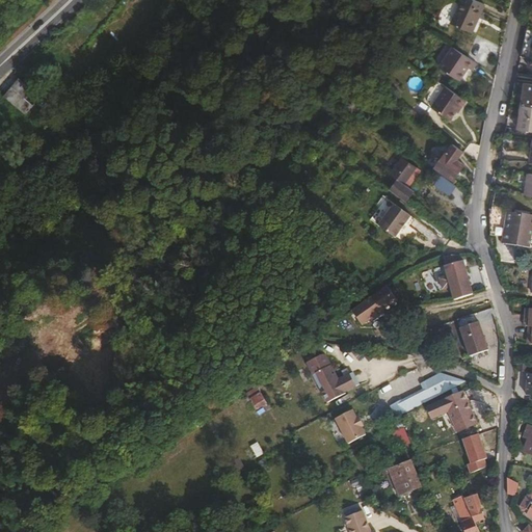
[(487,2),(482,0),(463,0),(455,21),(476,29),(487,2)]
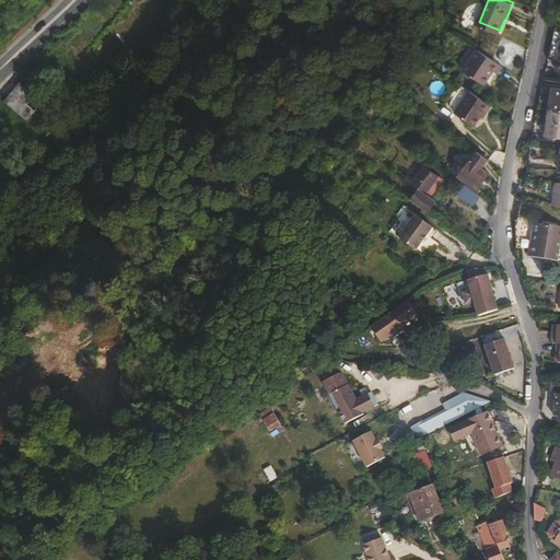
[(479,47),(474,57),(496,71),(498,68),(501,70),(506,63),(479,47)]
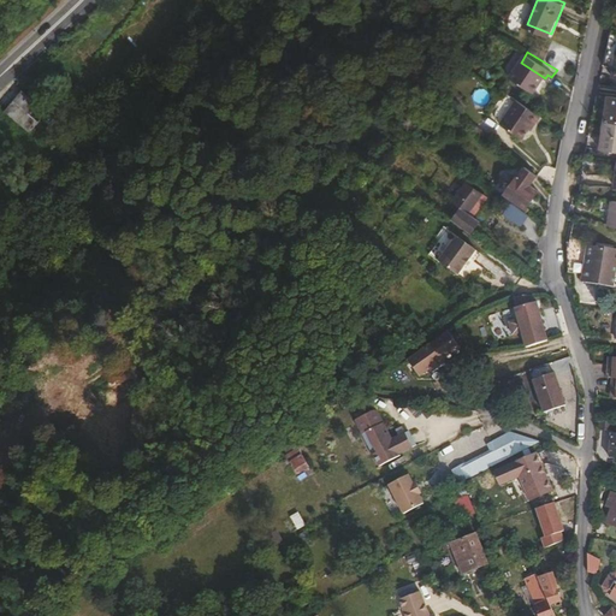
[(521,63),(514,75),(538,90),(545,78),(521,63)]
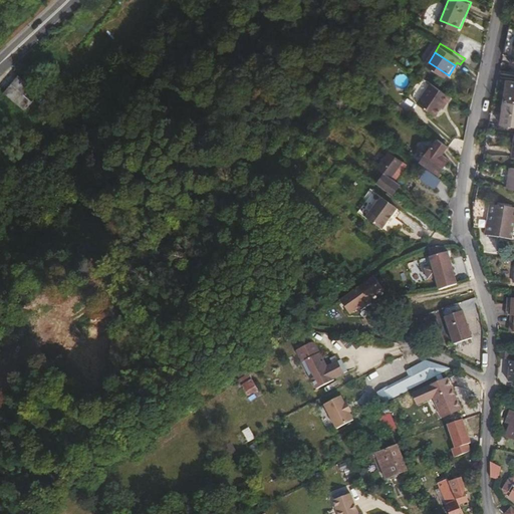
[(42,90),(21,73),(5,92),(26,110),(42,90)]
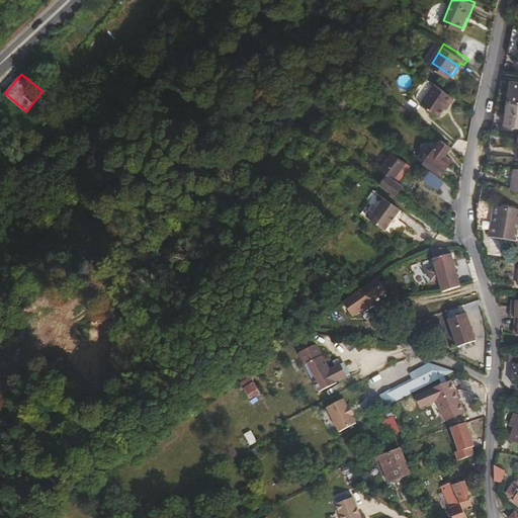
[(452,103),(458,96),(438,82),(424,101),(441,114),(447,106),(451,101),(452,103)]
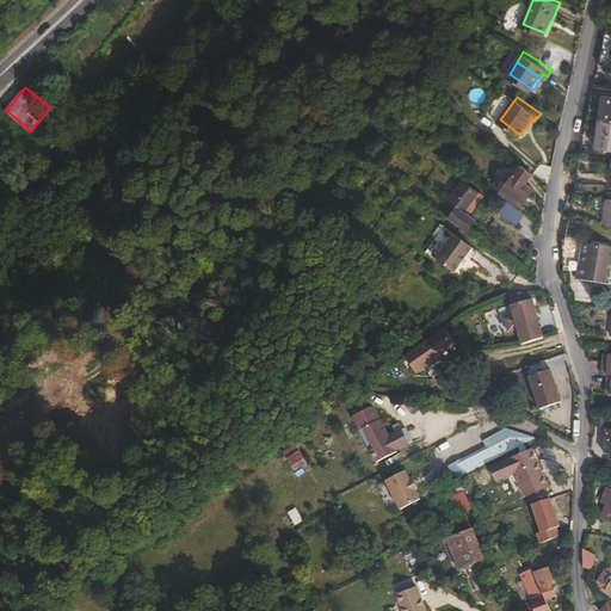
[(610,147),(610,119),(602,118),(598,146),(610,147)]
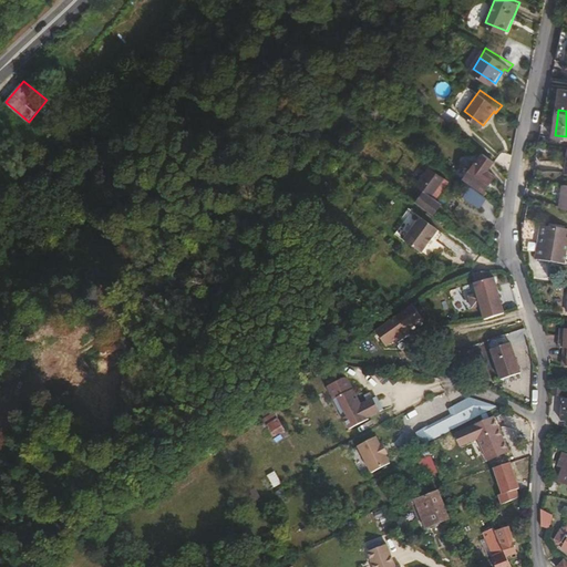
[(439,113),(436,116),(447,124),(450,121),(439,113)]
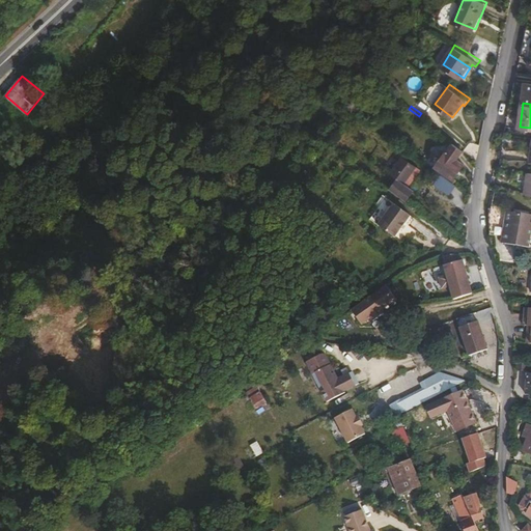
[(458,157),(464,148),(453,141),(436,166),(452,177),(464,161),(458,157)]
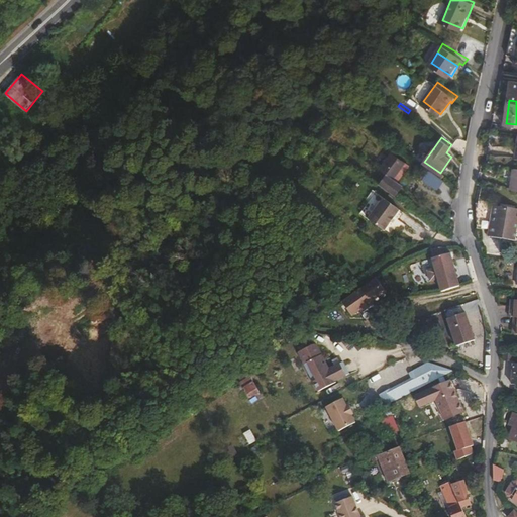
[(389,152),(377,169),(383,174),(389,179),(401,163),(389,152)]
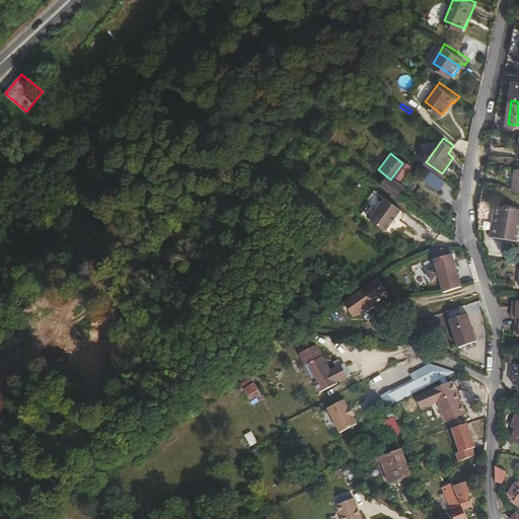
[(390,179),(394,182),(406,166),(402,163),(390,179)]
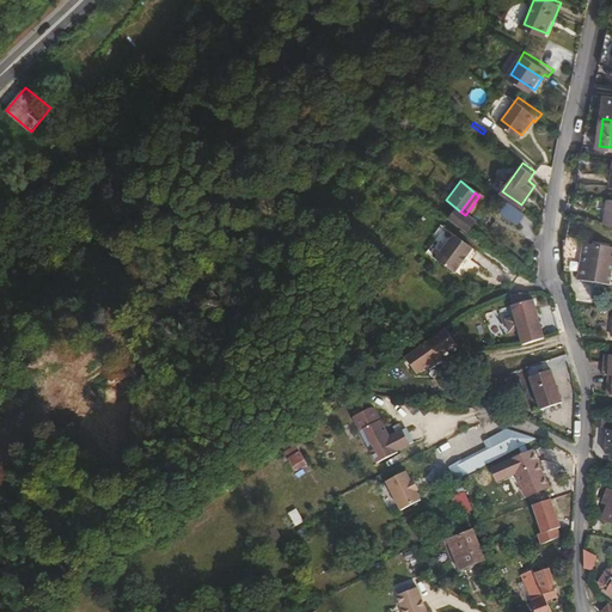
[(611,222),(611,197),(599,196),(595,221),(611,222)]
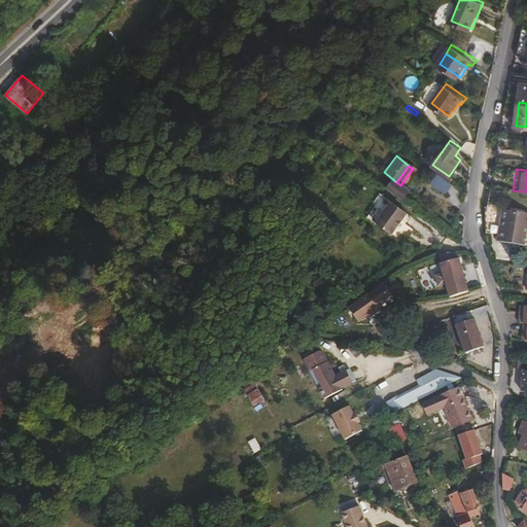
[(454,183),(438,171),(432,179),(447,191),(454,183)]
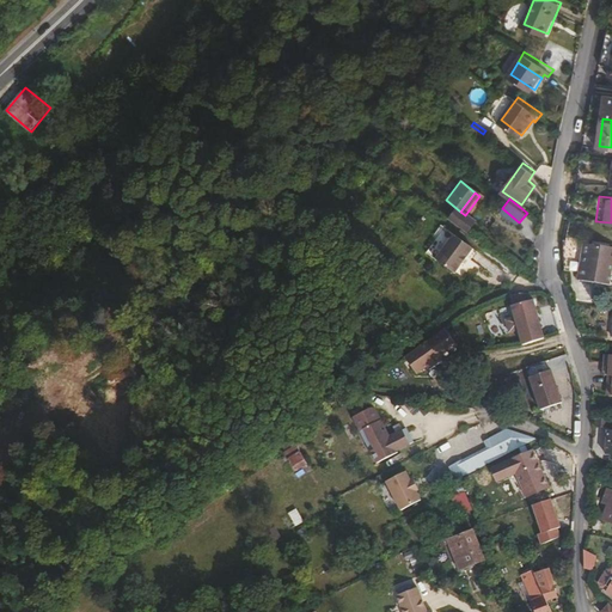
[(460,212),(453,206),(445,216),(465,232),(472,221),(465,215),(460,212)]
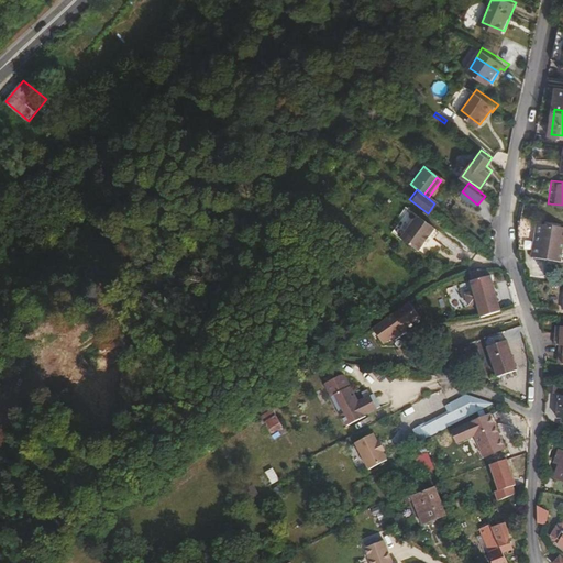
[(408,210),(390,233),(407,246),(414,239),(420,231),(419,231),(424,223),(408,210)]
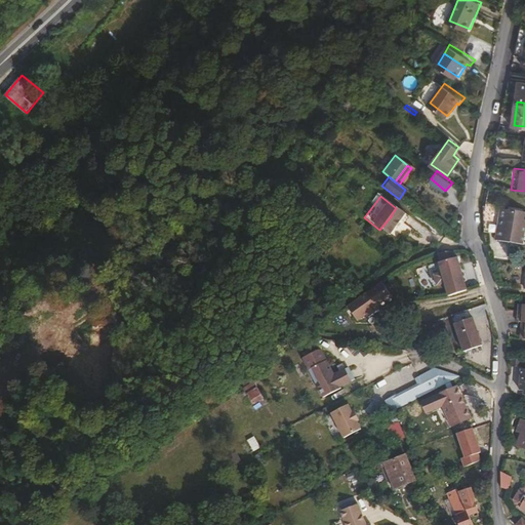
[(524,209),(485,204),(485,230),(497,232),(496,237),(500,237),(500,238),(524,242),(524,240),(524,209)]
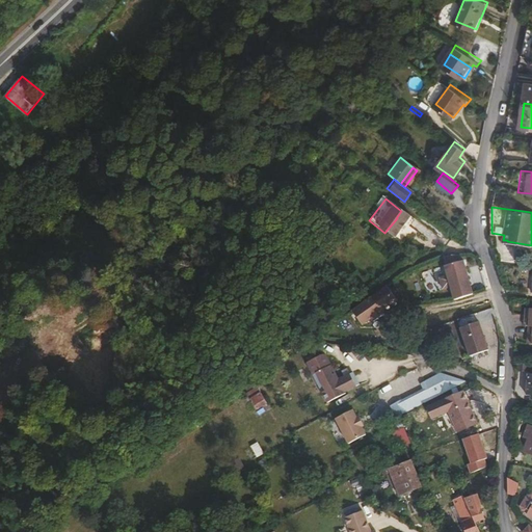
[(217,271),(222,265),(207,253),(203,258),(217,271)]
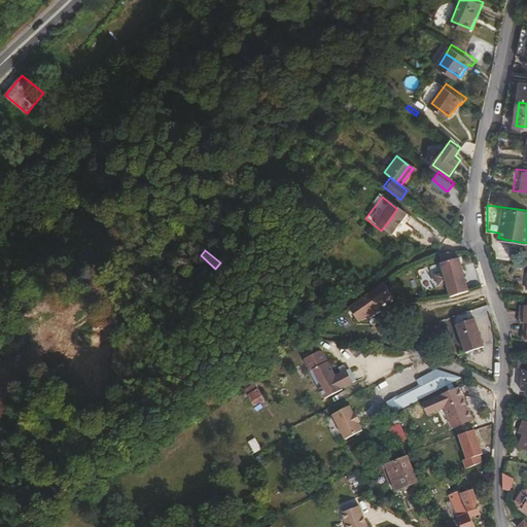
[(447,282),(446,272),(413,279),(407,282),(409,289),(447,282)]
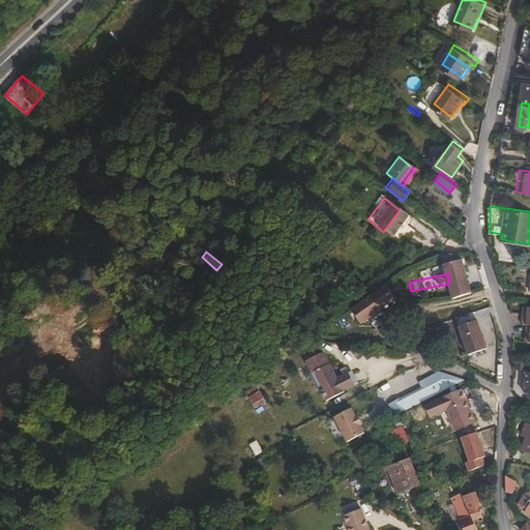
[(376,301),(361,308),(366,319),(380,310),(376,301)]
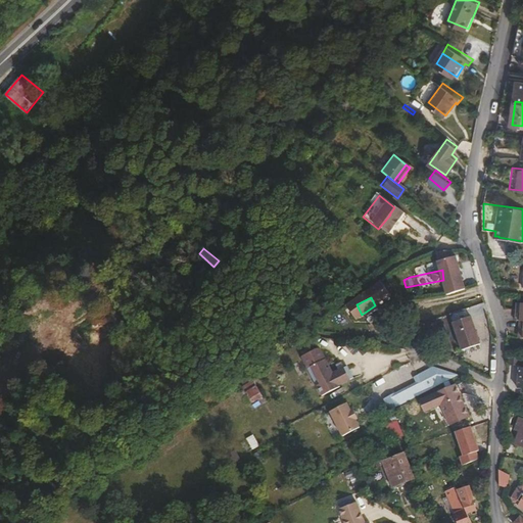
[(470,314),(454,321),(468,355),(485,349),(475,322),(474,322),(470,314)]
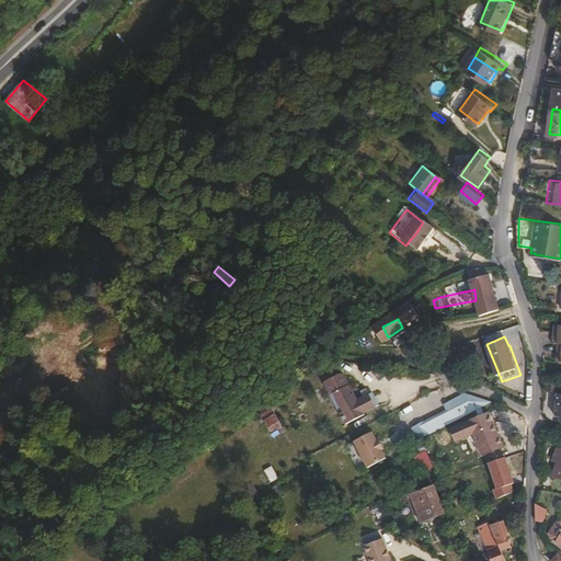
[(369,389),(355,396),(342,368),(321,378),(342,422),(377,405),(369,389)]
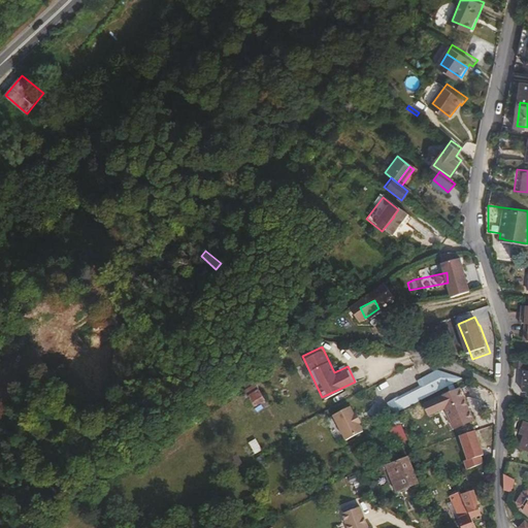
[(427,391),(447,384),(441,369),(422,376),(427,391)]
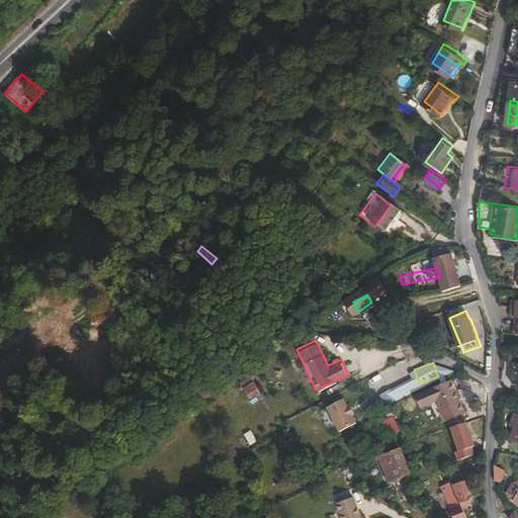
[(261,390),(253,375),(240,383),(249,397),(261,390)]
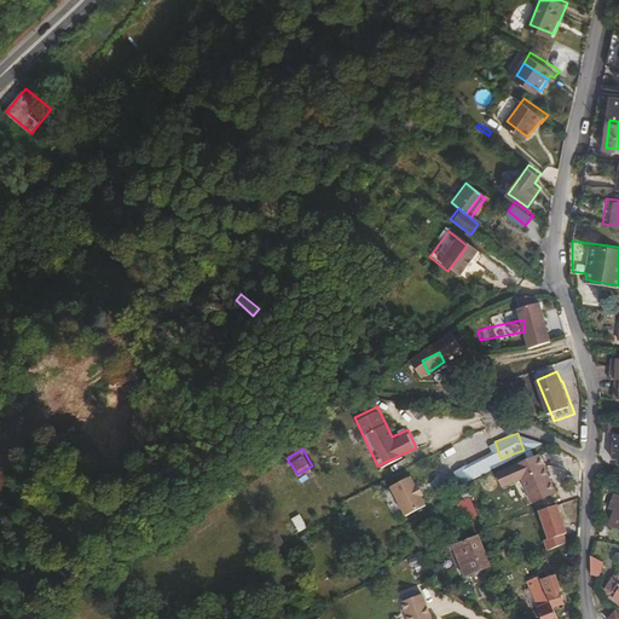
[(555,492),(541,453),(498,470),(503,482),(522,475),(533,501),(555,492)]
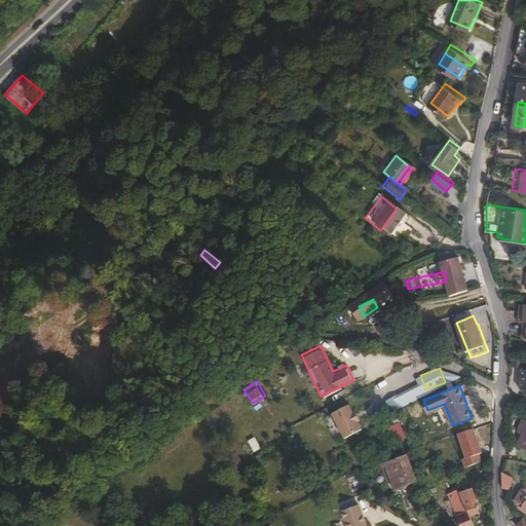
[(348,405),(330,414),(343,439),(362,429),(358,422),(360,421),(354,411),(352,412),(348,405)]
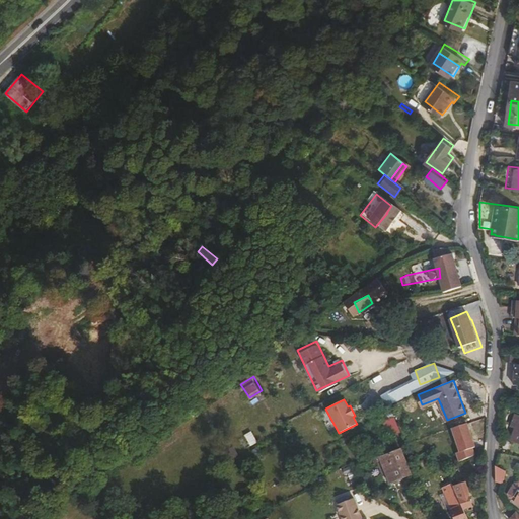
[(475,455),(468,422),(452,426),(457,451),(456,451),(458,459),(475,455)]
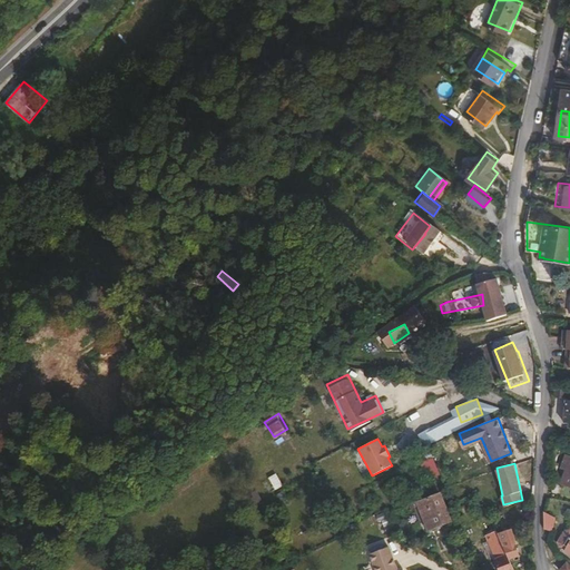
[(442,494),(420,503),(430,529),(452,520),(442,494)]
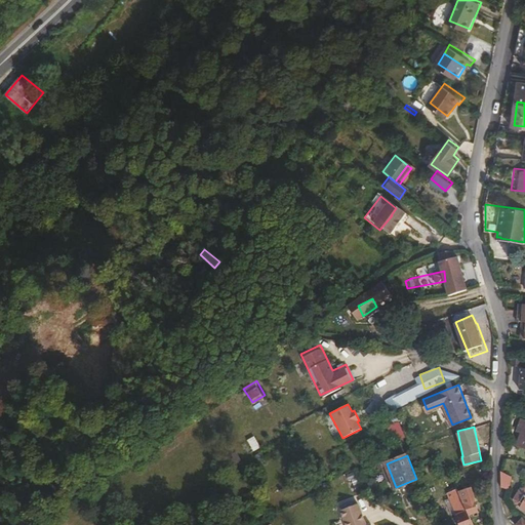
[(502,485),(510,488),(513,476),(501,470),(502,485)]
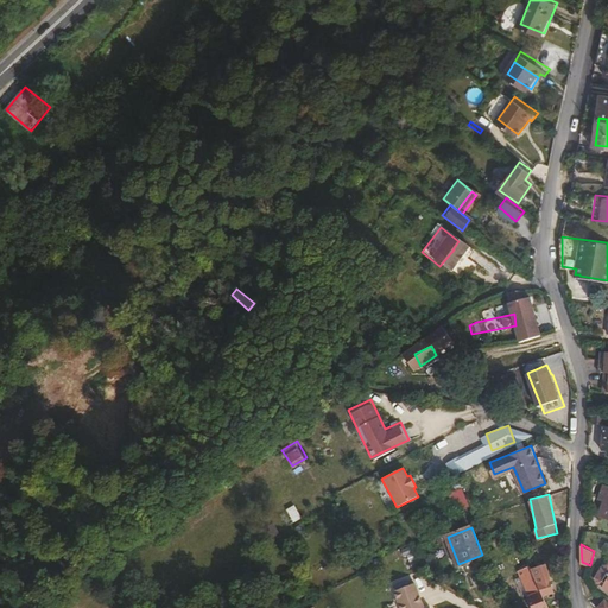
[(550,607),(530,563),(519,569),(530,593),(536,607),(550,607)]
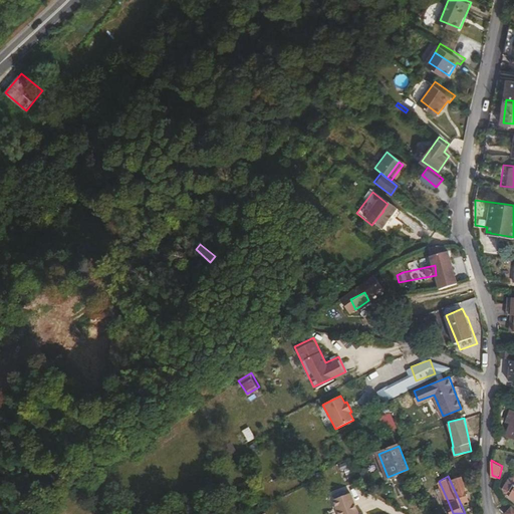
[(462,478),(453,481),(460,503),(469,500),(462,478)]
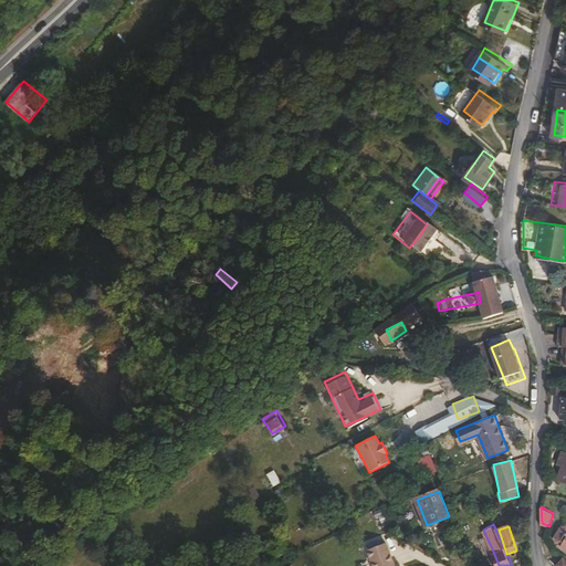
[(386,543),(366,551),(371,565),(399,565),(398,564),(395,565),(386,543)]
